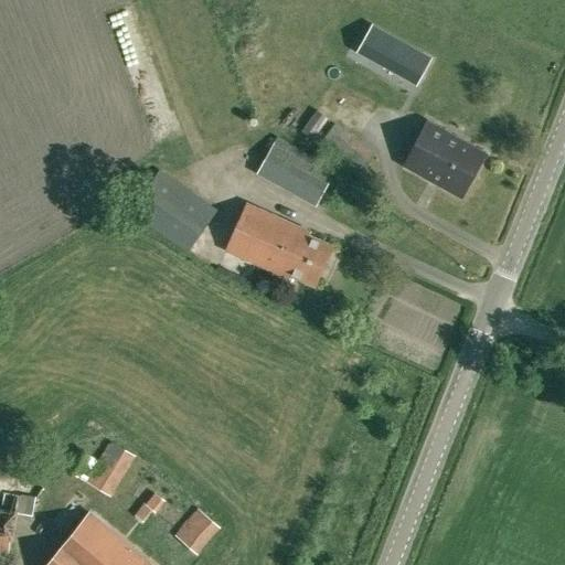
[(370,59),(404,77),(418,51),(392,36),(384,32),(374,51),(370,59)]
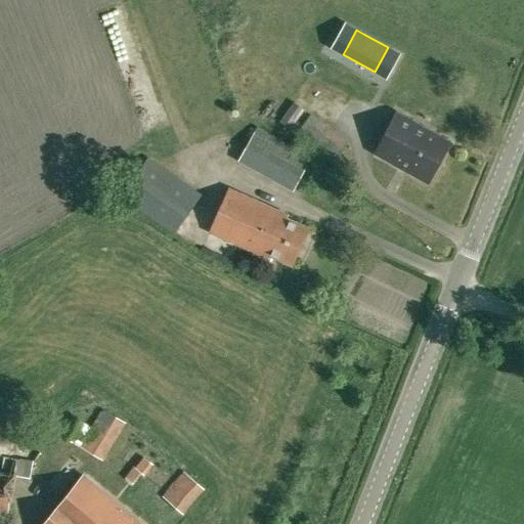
[(385,133),(439,163),(450,142),(415,122),(421,111),(403,101),(397,113),(385,133)]
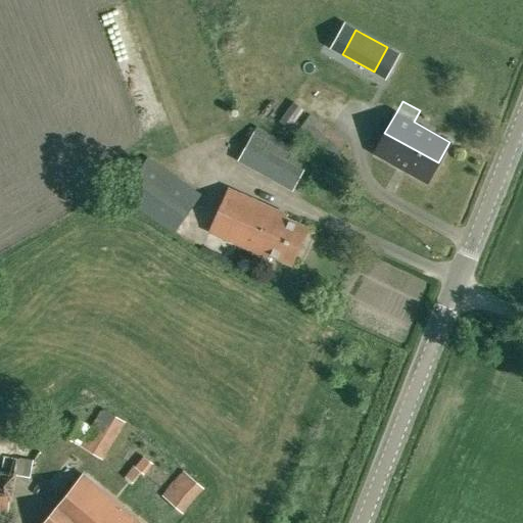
[(311,113),(295,135),(330,163),(330,165),(340,174),(350,161),(340,153),(348,142),(311,113)]
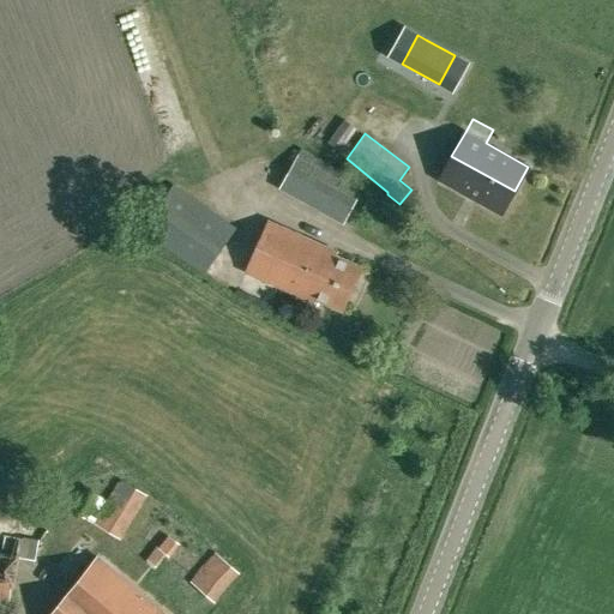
[(365,185),(301,149),(280,188),(344,223),(365,185)]
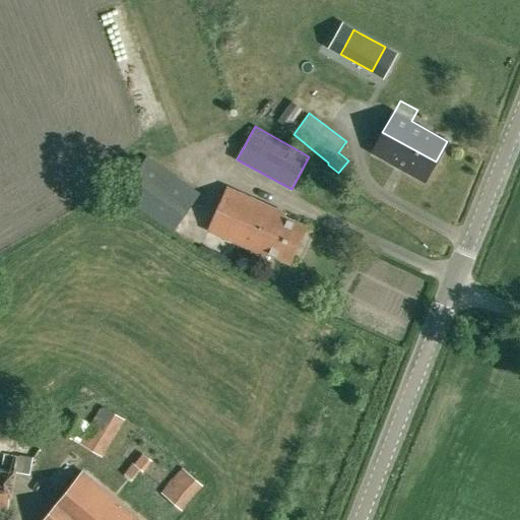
[(436,161),(382,132),(371,152),(425,182),(436,161)]
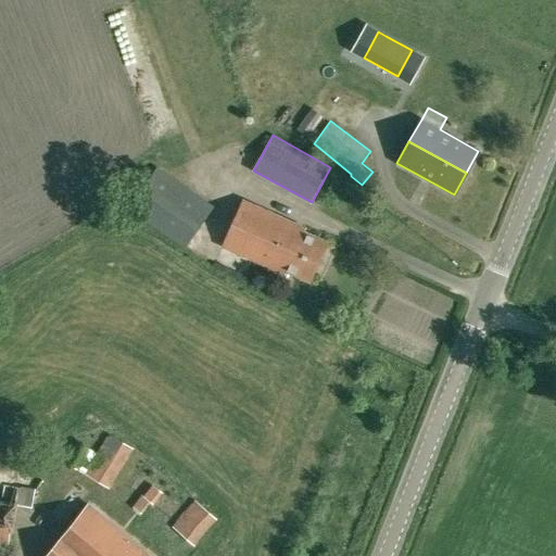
[(212,207),(156,169),(129,207),(185,247),(212,207)]
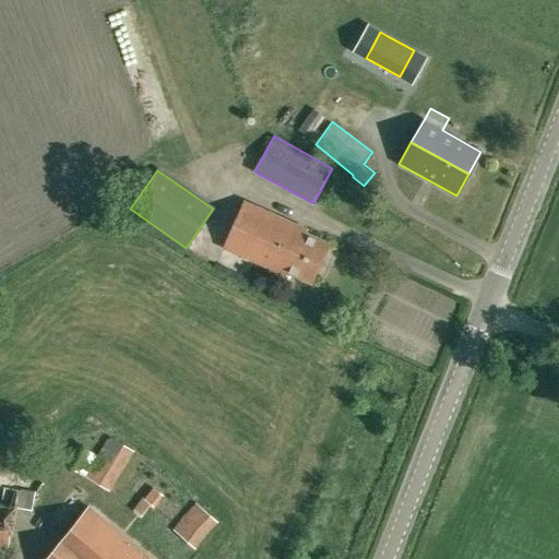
[(311,282),(329,244),(305,233),(307,229),(244,201),(223,248),(276,271),(278,268),(311,282)]
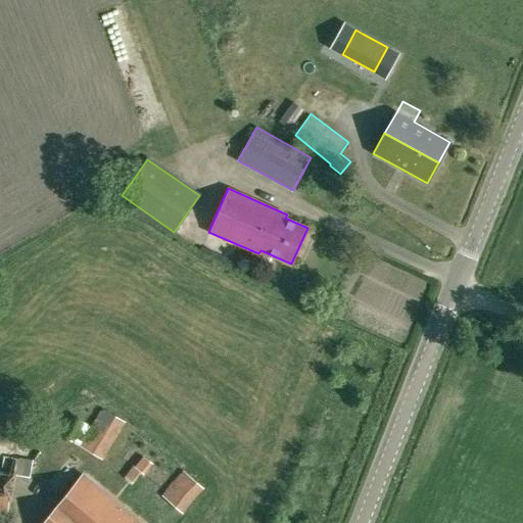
[(91,426),(74,416),(62,435),(80,445),(102,460),(125,421),(101,408),(91,426)]
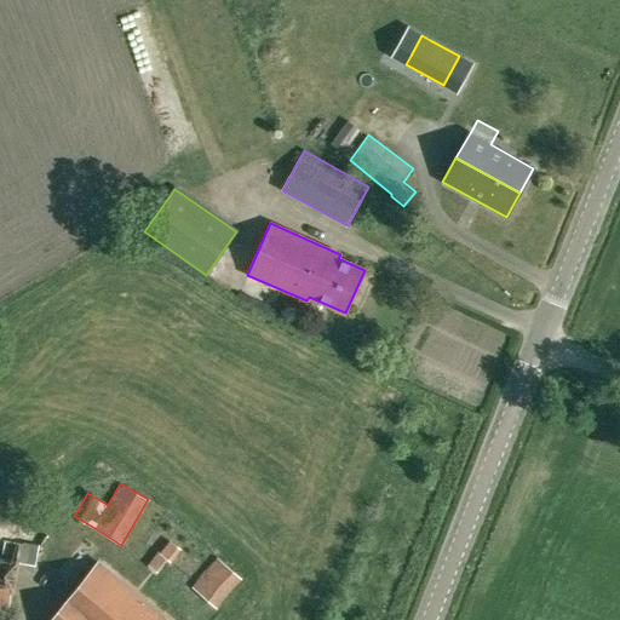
[(0,606),(9,607),(11,593),(15,595),(21,563),(36,566),(40,544),(21,541),(0,538),(0,606)]
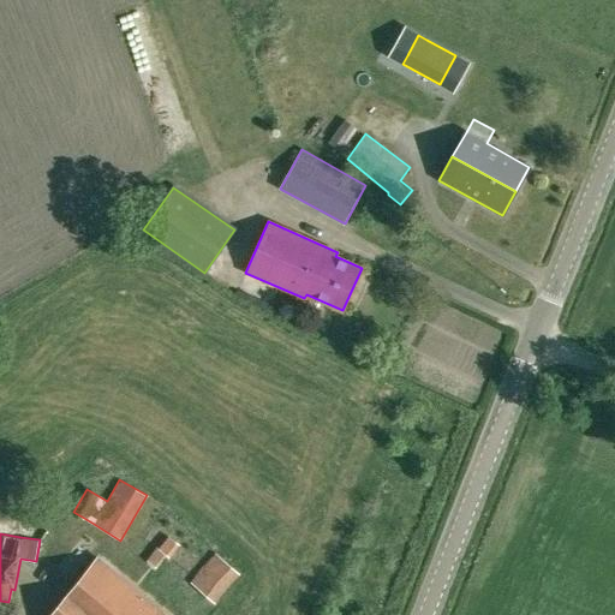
[(168,536),(159,549),(156,548),(147,561),(156,568),(166,556),(169,559),(180,545),(168,536)]
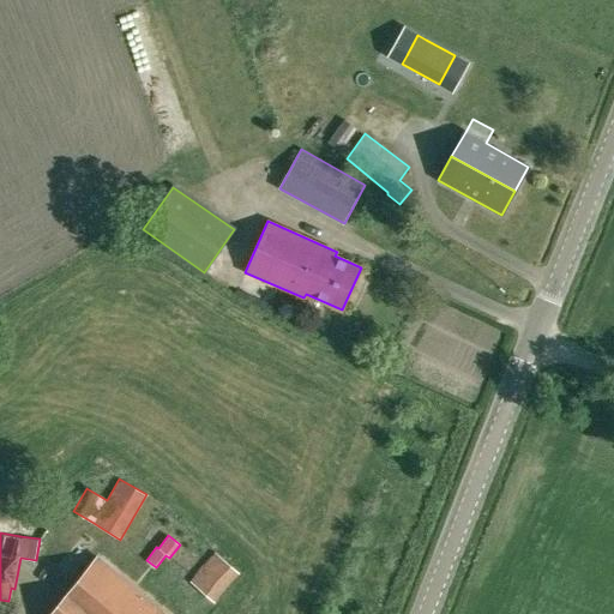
[(215,603),(240,573),(216,553),(191,582),(215,603)]
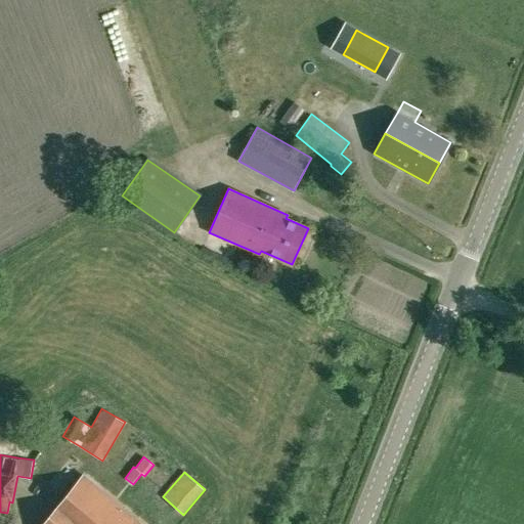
[(140,523),(84,476),(43,523),(140,523)]
